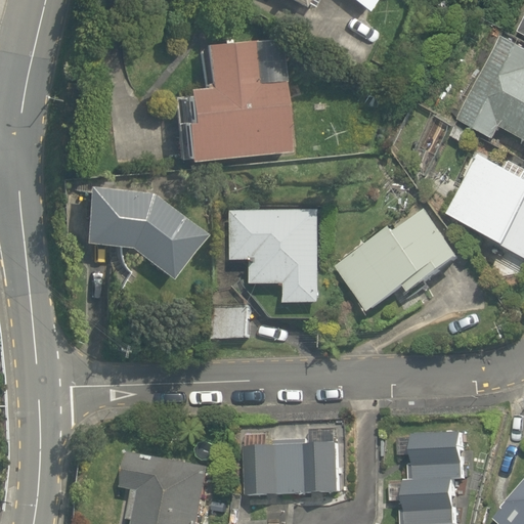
[(279,0),(307,12),(312,0),(343,0),(358,14),(366,0),(279,0)]
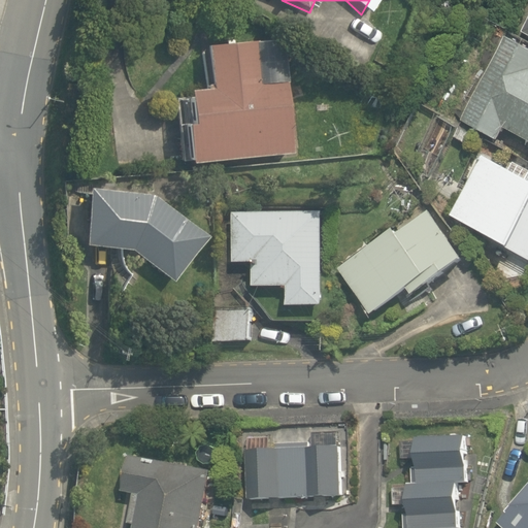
[(462,121),(497,138),(501,130),(527,142),(527,48),(503,37),(462,121)]
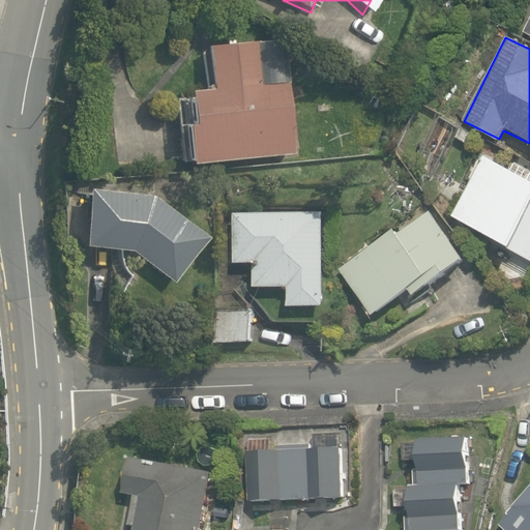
[(252,83),(251,38),(198,40),(200,95),(172,96),(173,158),(291,155),(289,82),(252,83)]
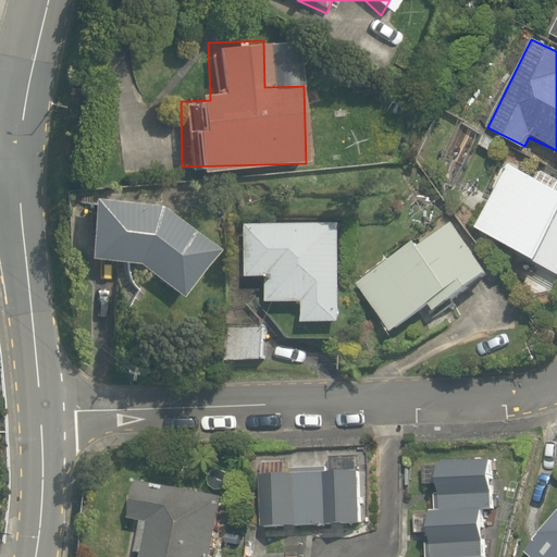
[(556,185),(507,157),(469,222),(556,273),(556,185)]
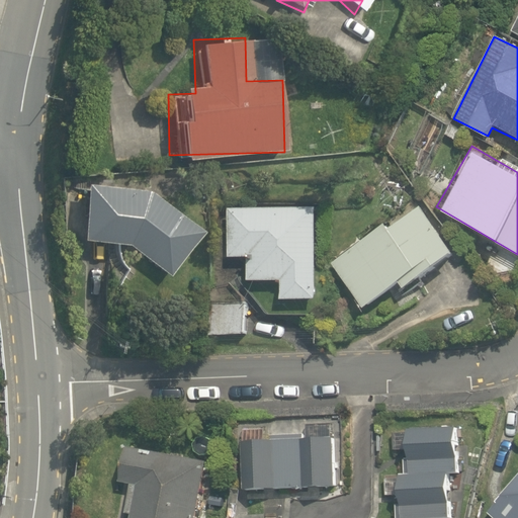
[(117,243),(161,275),(194,236),(192,233),(190,230),(187,226),(185,223),(182,220),(180,217),(177,213),(174,210),(171,208),(168,205),(165,203),(162,201),(159,198),(155,196),(152,194),(148,193),(144,191),(141,190),(137,188),(133,187),(128,186),(125,185),(121,184),(117,184),(113,183),(109,183),(105,183),(101,183),(97,183),(93,184),(89,184),(85,185),(81,186),(77,187),(74,188),(71,239),(117,243)]
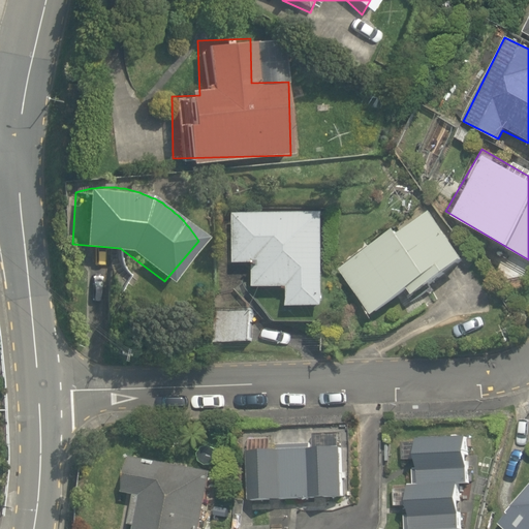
[(334,265),(367,315),(405,290),(410,298),(461,265),(424,207),(334,265)]
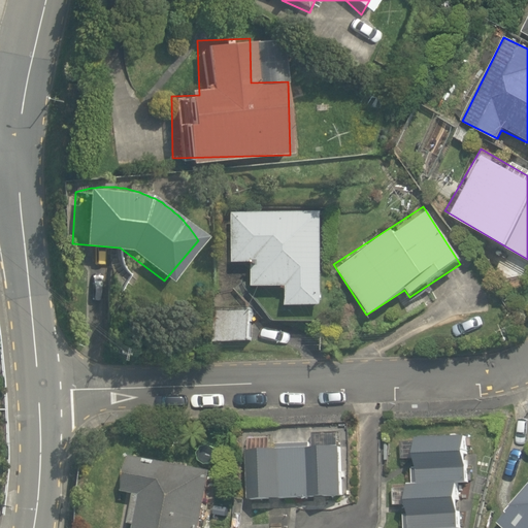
[(229,211),(228,263),(250,263),(250,284),(281,284),(281,311),(320,311),(321,212),(229,211)]
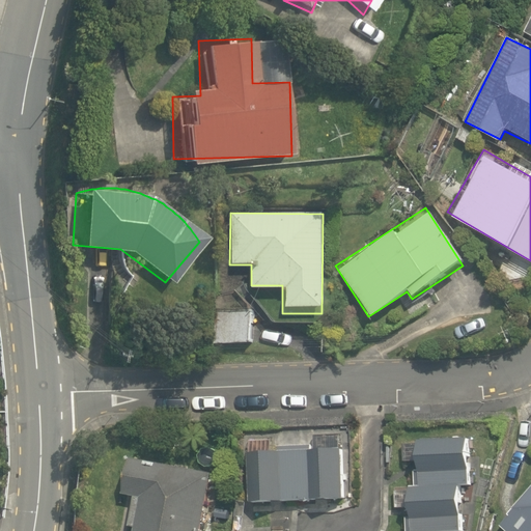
[(251,310),(216,310),(215,343),(250,343),(251,310)]
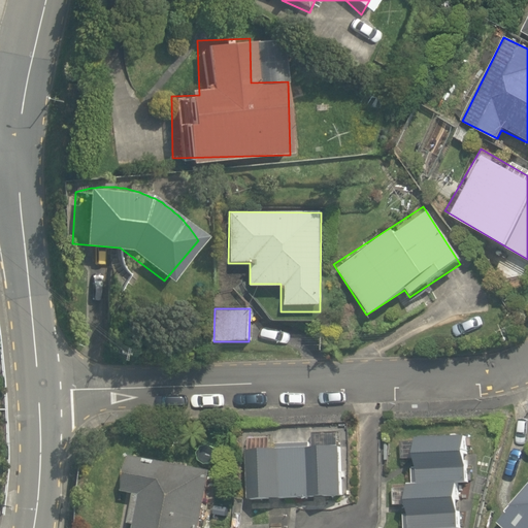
[(347,427),(239,433),(243,504),(351,497),(347,427)]
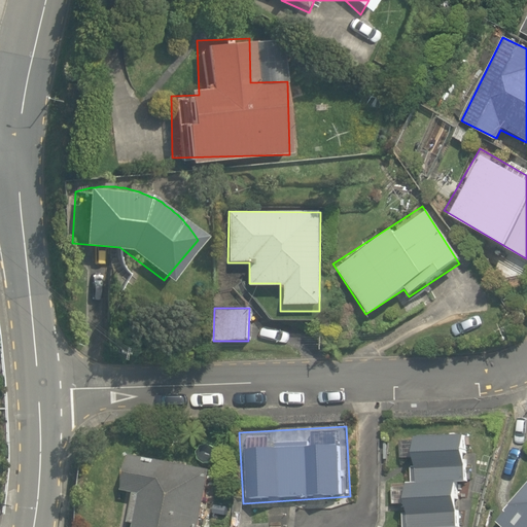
[(405,526),(461,526),(462,484),(470,484),(470,456),(462,456),(462,433),(405,433),(405,456),(414,456),(414,483),(394,483),(394,510),(405,510),(405,526)]
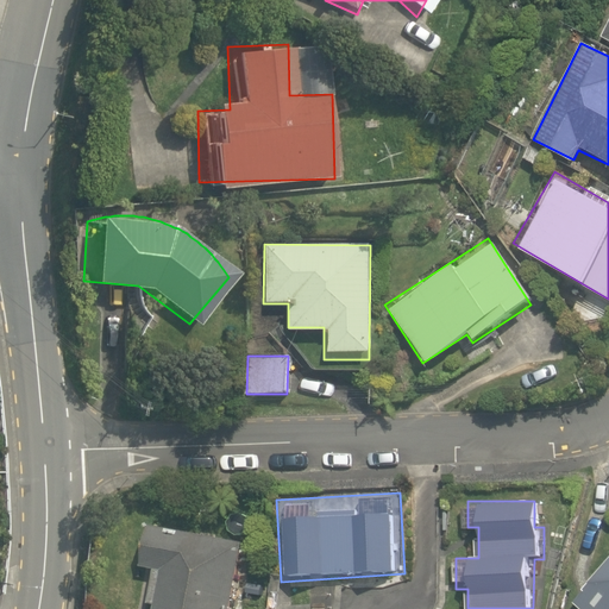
[(146,515),(139,563),(161,566),(154,608),(226,608),(239,528),(146,515)]
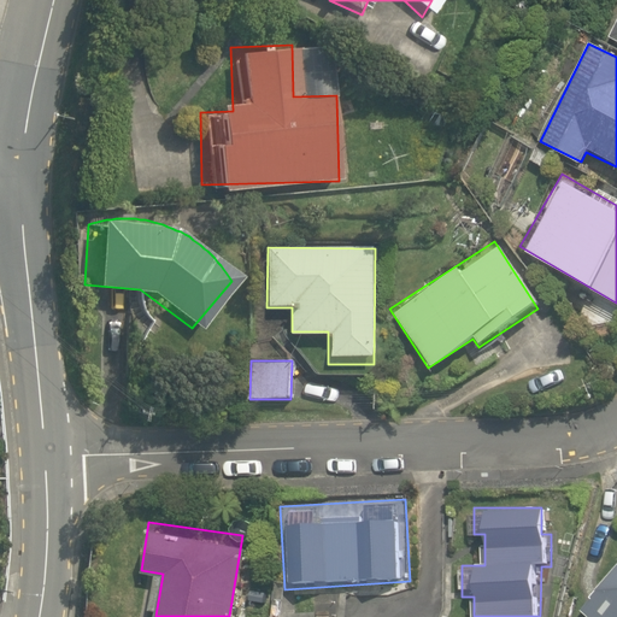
[(616,616),(616,565),(575,615),(577,616),(616,616)]
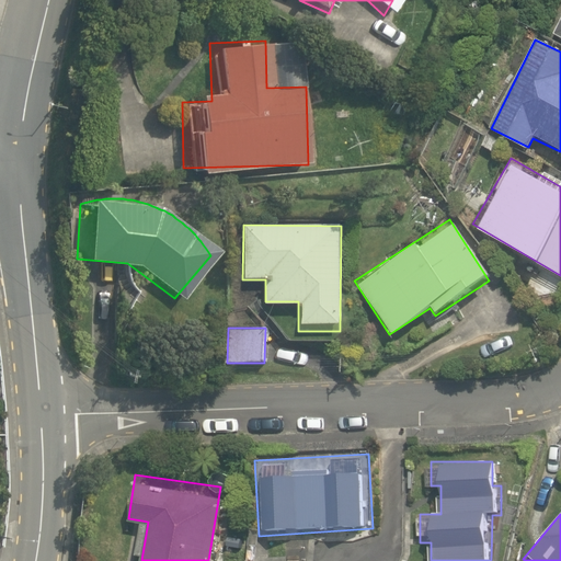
All buildings are outlined.
